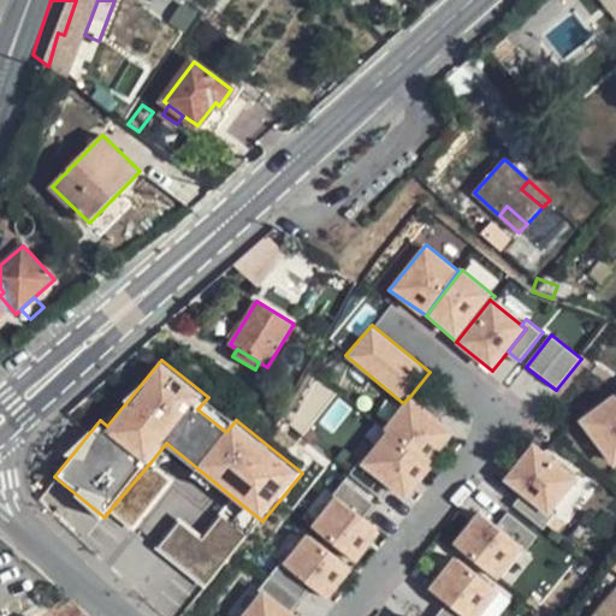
[(615,394),(580,419),(614,468),(615,466),(615,394)]
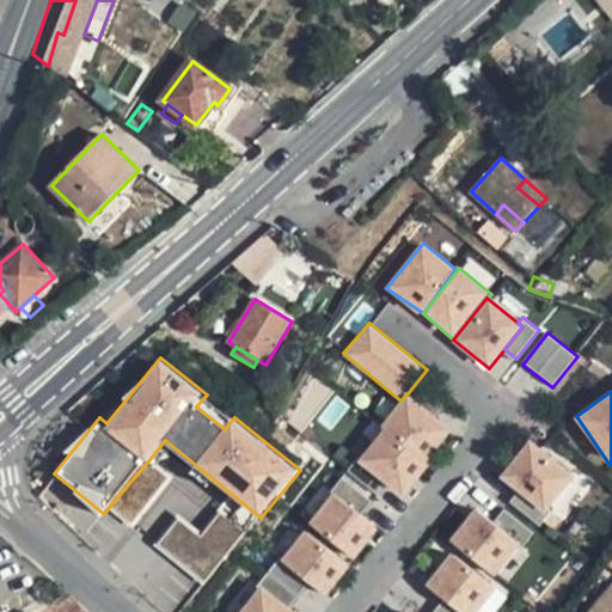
[(454,430),(408,393),(383,426),(427,463),(454,430)]
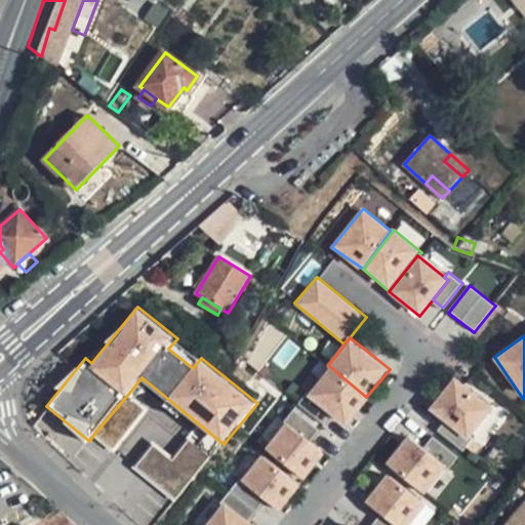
[(328,368),(307,397),(345,426),(366,397),(328,368)]
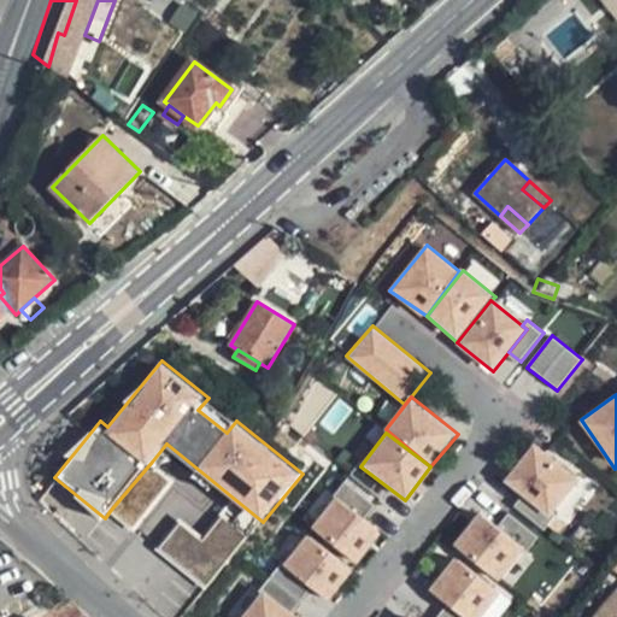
[(535,444),(505,480),(524,495),(553,518),(583,482),(535,444)]
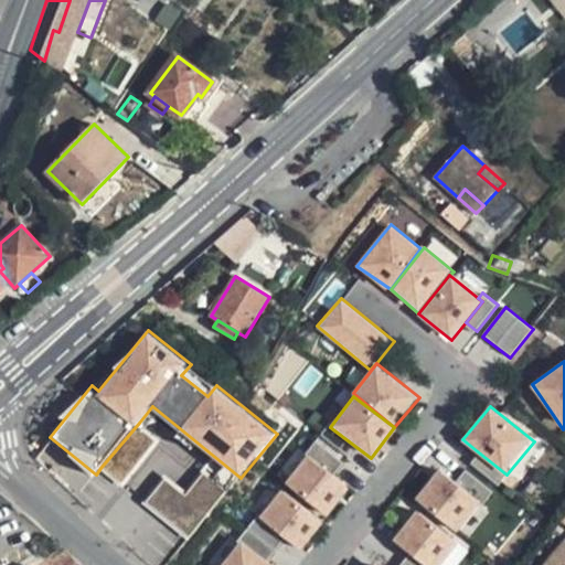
[(328,425),(316,440),(363,481),(377,466),(371,458),(330,427),(328,425)]
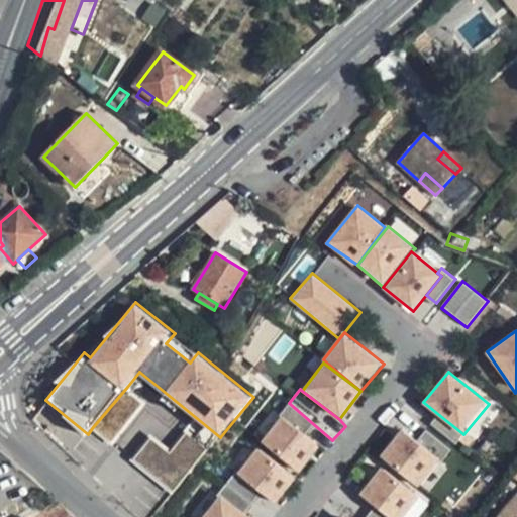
[(289,403),(280,413),(324,450),(332,440),(289,403)]
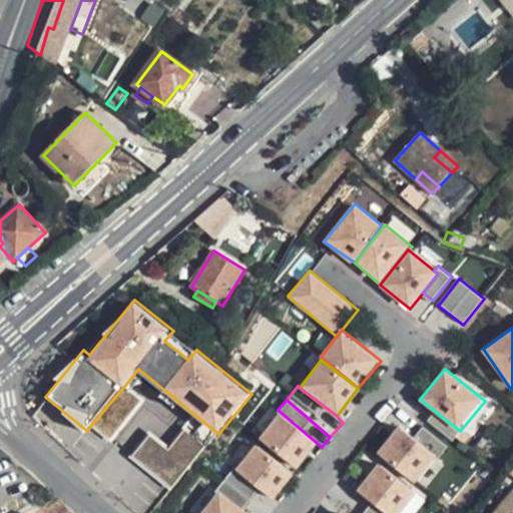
[(436,412),(429,421),(455,441),(462,432),(436,412)]
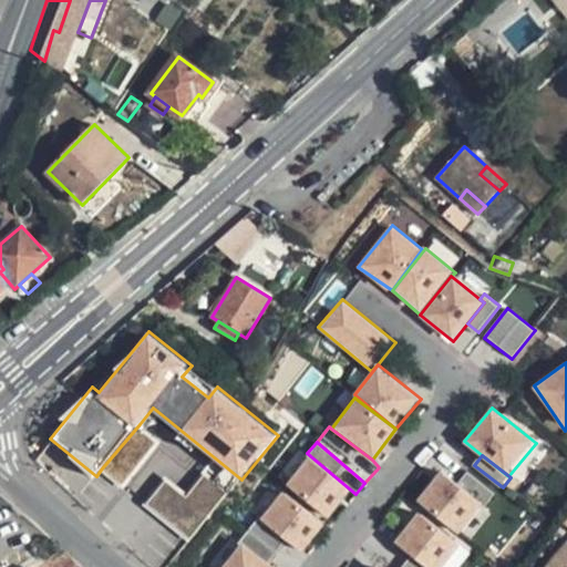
[(311,457),(289,484),(330,518),(352,492),(311,457)]
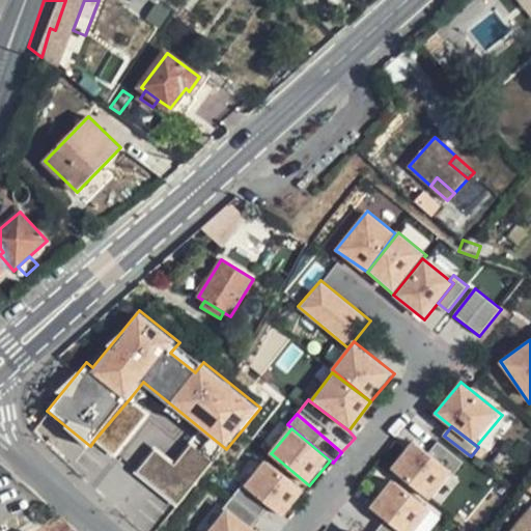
[(413,442),(391,470),(431,501),(453,474),(413,442)]
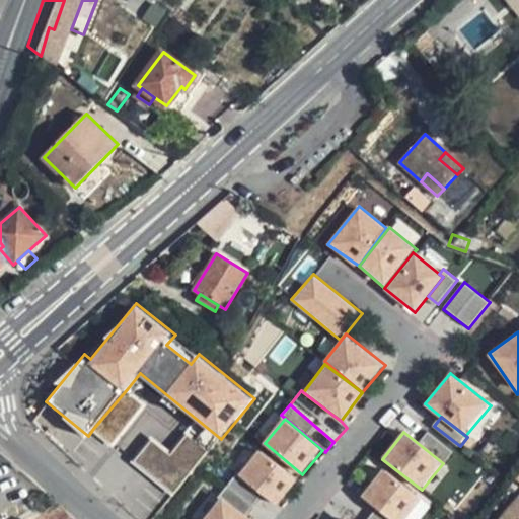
[(168,454),(151,439),(131,462),(170,495),(208,450),(187,433),(168,454)]
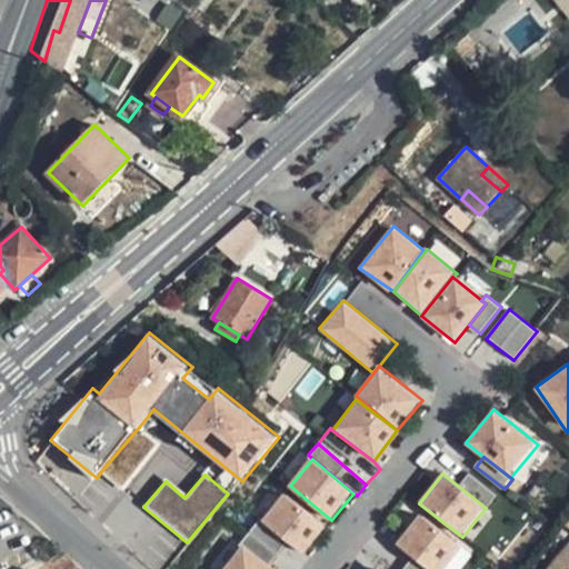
[(469,475),(460,486),(486,508),(497,497),(469,475)]
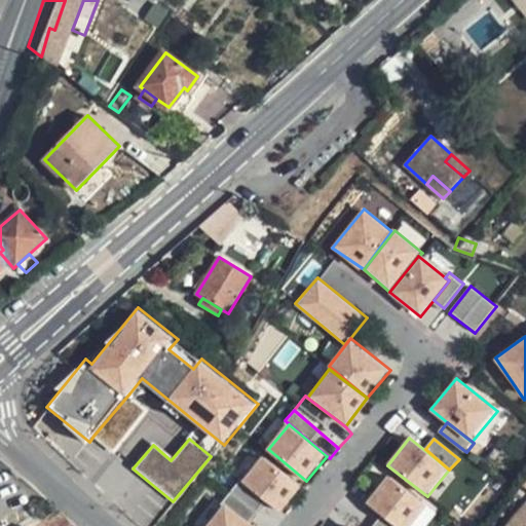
[(262,454),(239,482),(279,514),(302,485),(262,454)]
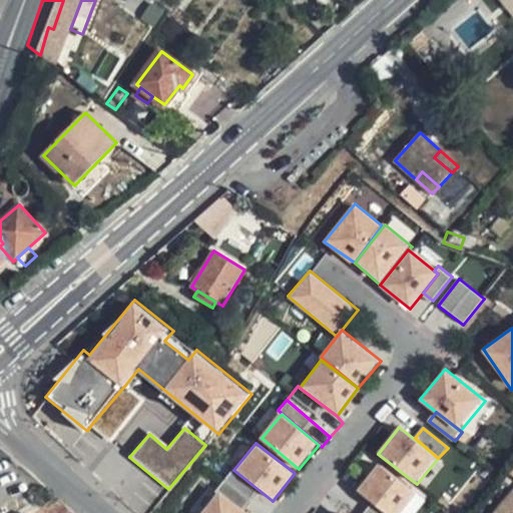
[(512,458),(502,471),(512,479),(512,458)]
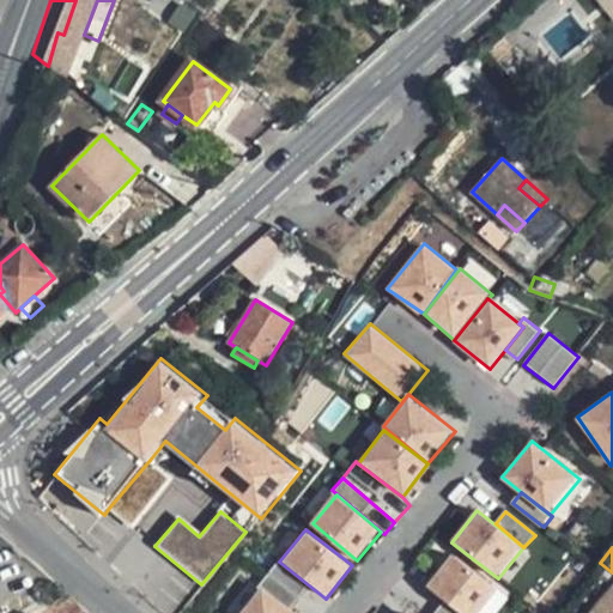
[(453,553),(428,587),(444,599),(461,612),(480,612),(499,589),(453,553)]
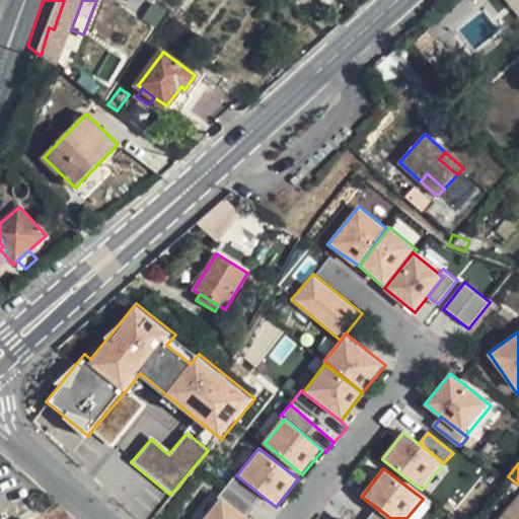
[(236,475),(228,487),(268,518),(271,518),(279,510),(276,507),(236,475)]
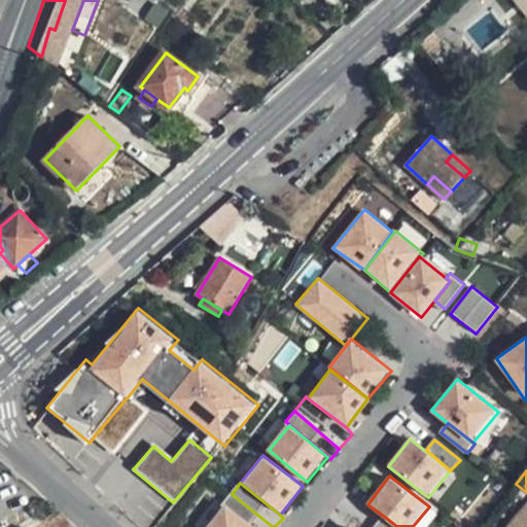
[(272,526),(232,494),(224,504),(251,526),(272,526)]
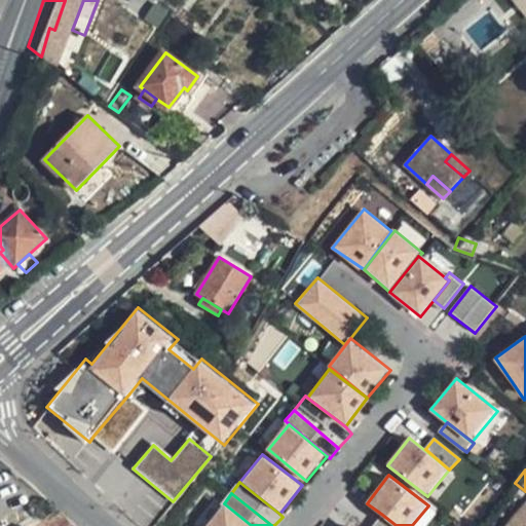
[(251,525),(224,503),(205,525),(251,525)]
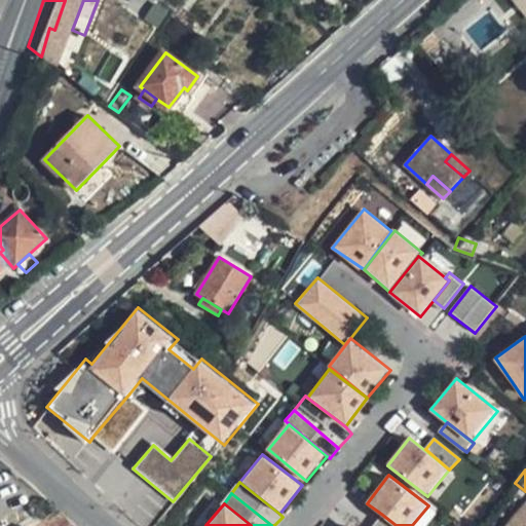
[(525,525),(525,504),(506,525),(525,525)]
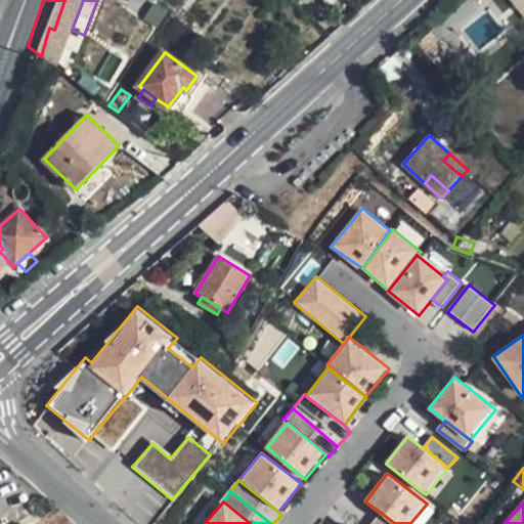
[(78,523),(61,509),(37,522),(38,523),(78,523)]
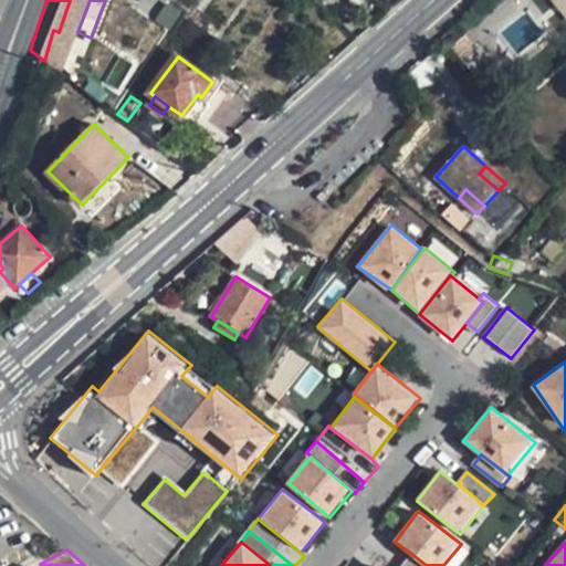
[(426,565),(410,553),(400,565),(426,565)]
